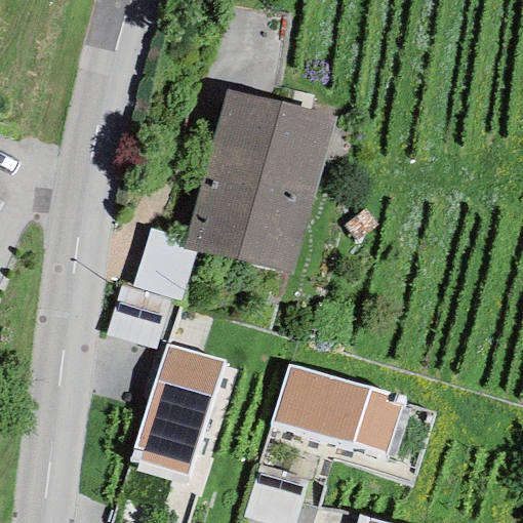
[(195,250),(292,275),(334,115),(225,87),(186,237),(184,247),(195,250)]
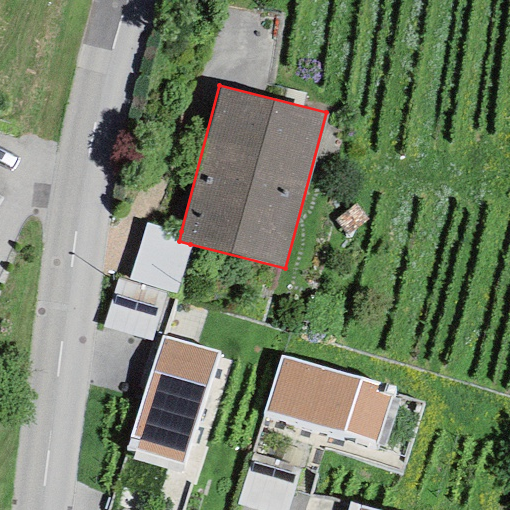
[(181,231),(147,221),(130,278),(176,292),(190,244),(179,241),(181,231)]
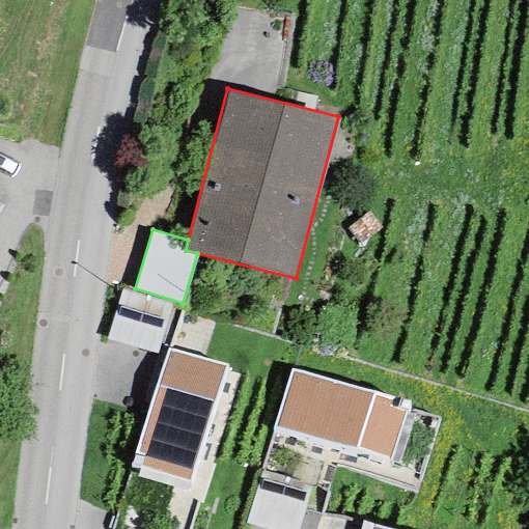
[(171,303),(123,288),(108,337),(156,353),(171,303)]
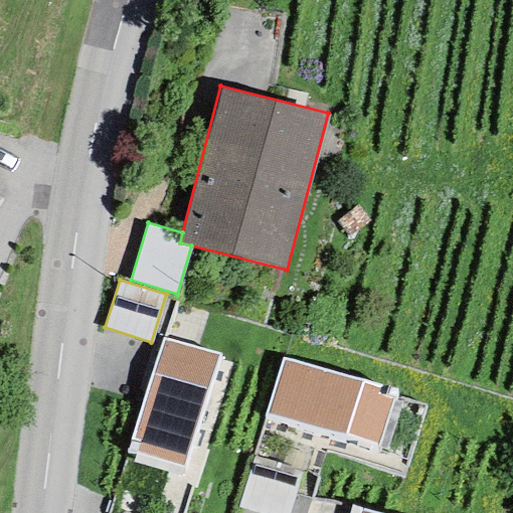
[(220,353),(163,335),(131,439),(141,442),(138,452),(185,466),(220,353)]
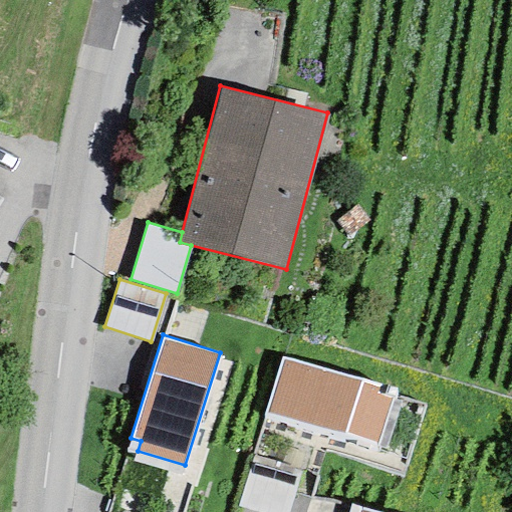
[(395,388),(283,355),(267,412),(378,444),(395,388)]
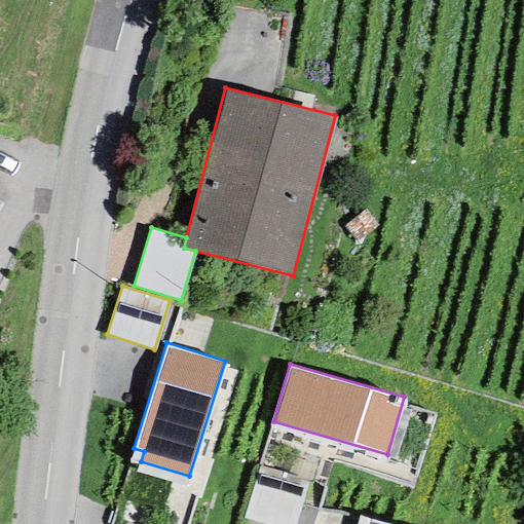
[(295,523),(309,480),(259,464),(244,515),(272,523),(295,523)]
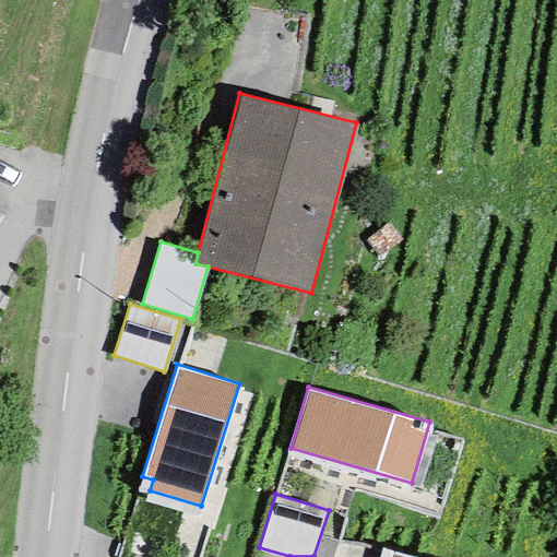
[(415,556),(381,547),(378,556),(415,556)]
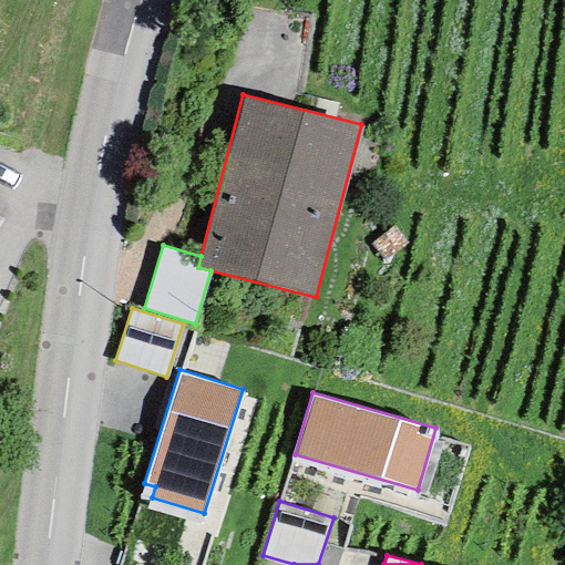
All buildings are outlined.
